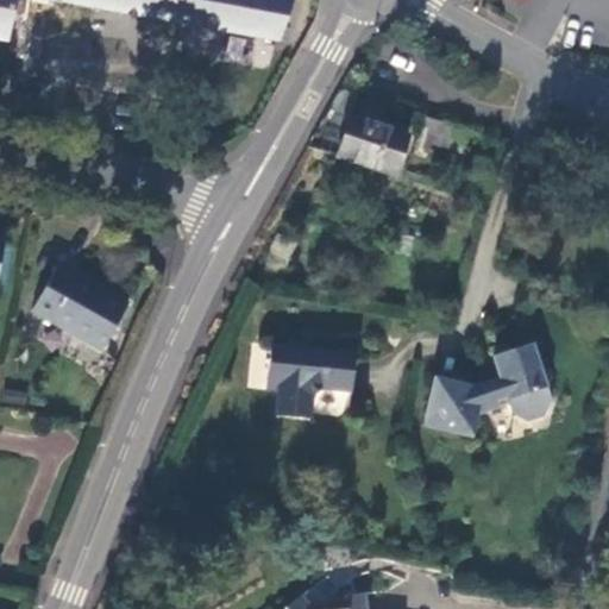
[(0,0),(0,37),(5,39),(11,0),(0,0)]
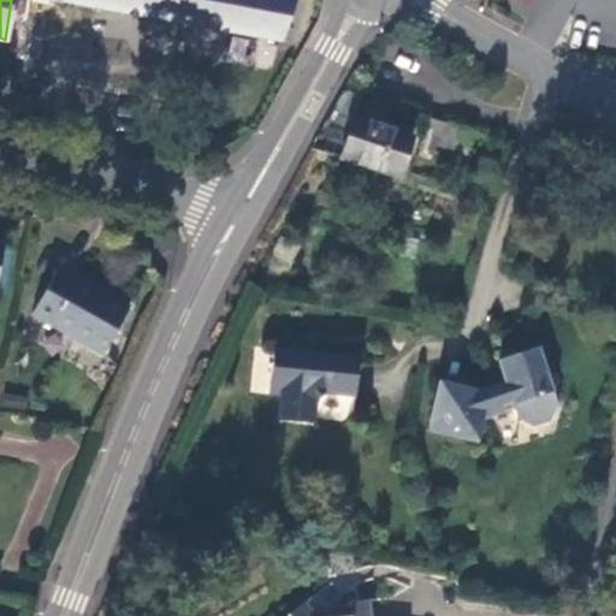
[(296,0),(61,0),(283,42),(296,0)]
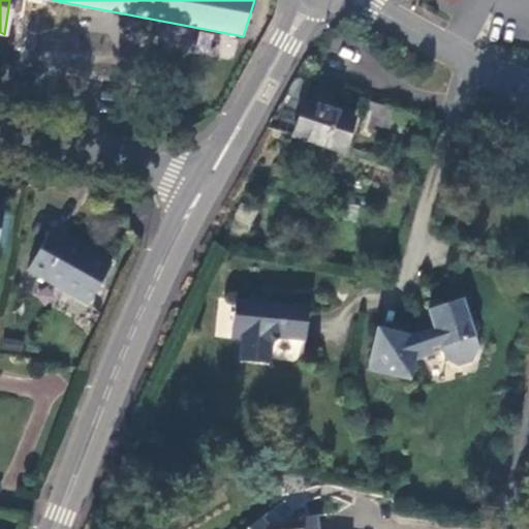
[(310,83),(296,78),(268,127),(293,134),(292,137),(344,154),(355,119),(304,101),(310,83)]
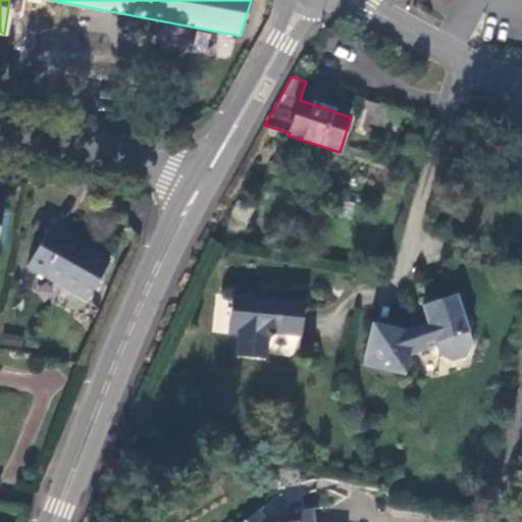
[(378,104),(363,100),(356,119),(370,125),(378,104)]
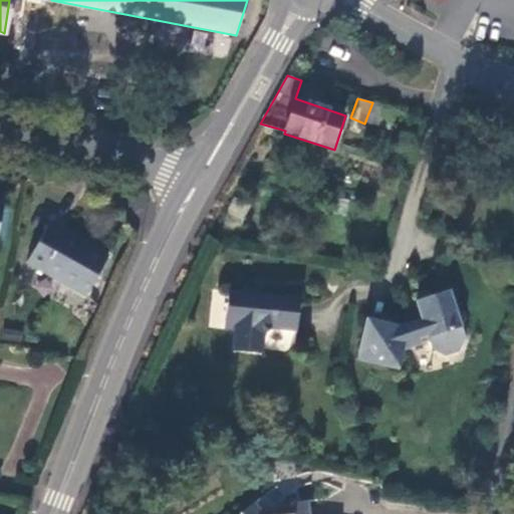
[(372,102),(364,123),(388,131),(395,110),(372,102)]
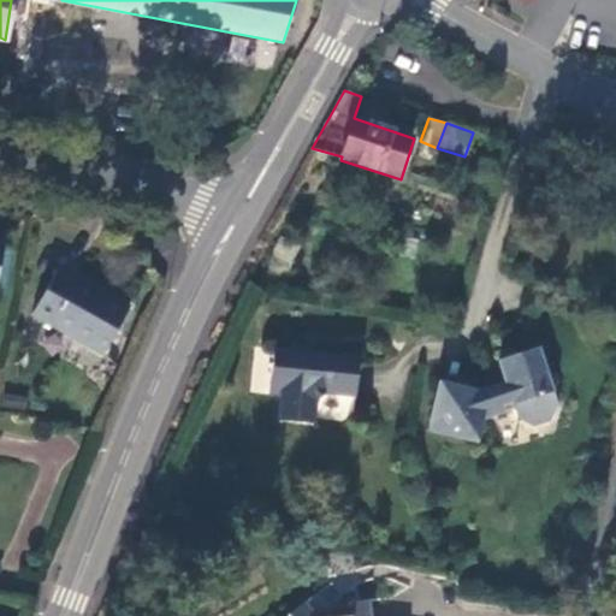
[(129,308),(59,267),(33,314),(102,355),(129,308)]
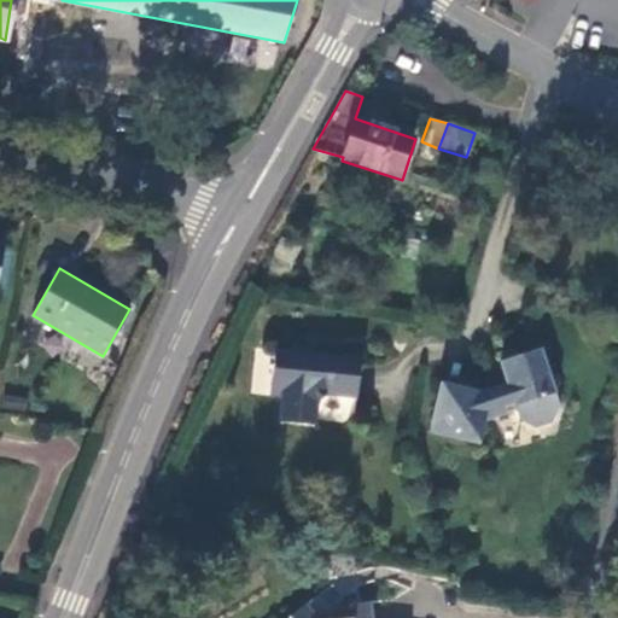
[(360,362),(278,343),(267,392),(281,396),(277,423),(310,429),(316,403),(330,396),(350,401),(360,362)]
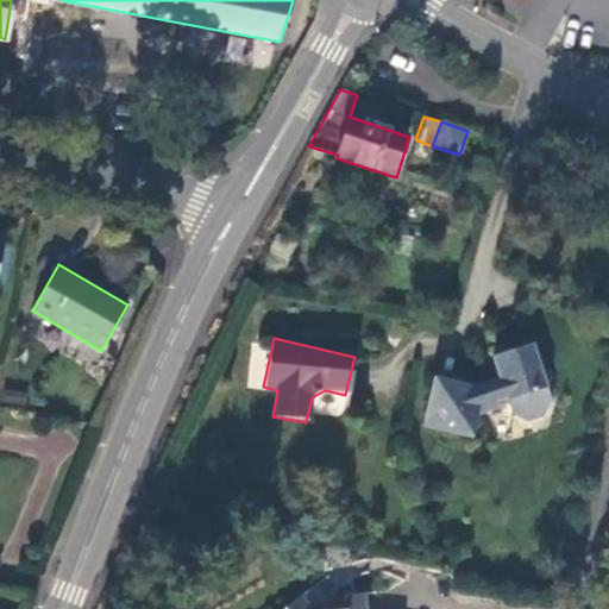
[(470,388),(432,380),(419,428),(470,439),(477,408),(503,400),(510,416),(526,422),(542,418),(550,402),(544,385),(547,378),(542,366),(538,365),(528,344),(490,357),(498,378),(470,388)]
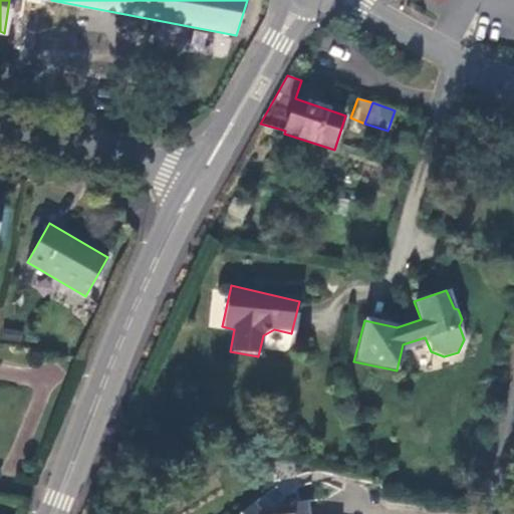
[(310,513),(309,501),(290,502),(291,506),(274,507),(274,513),(262,513),(255,502),(239,513),(310,513)]
